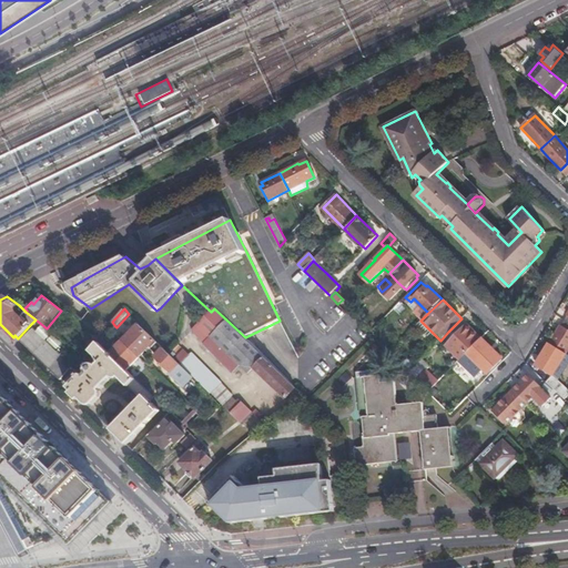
[(287,398),(296,387),(245,337),(214,308),(211,312),(200,324),(200,325),(193,332),(205,344),(203,346),(232,374),(241,365),(249,373),(254,367),(287,398)]
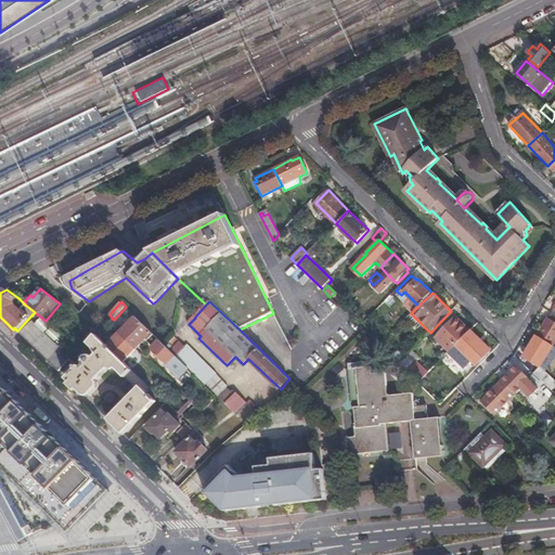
[(341,308),(353,320),(358,314),(346,304),(341,308)]
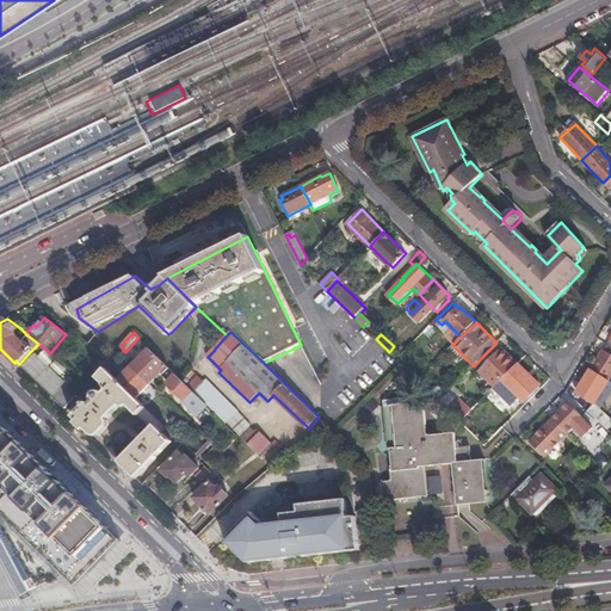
[(197,415),(208,405),(150,349),(141,357),(133,366),(150,383),(161,374),(168,381),(167,383),(184,399),(181,401),(197,415)]
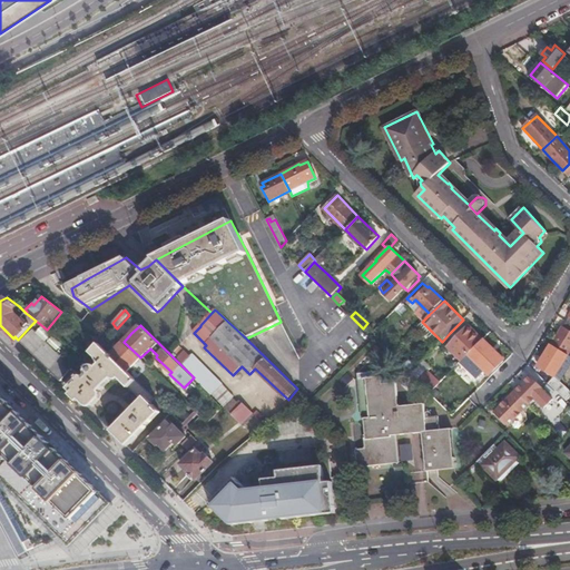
[(470,353),(483,340),(468,325),(446,346),(462,361),(470,353)]
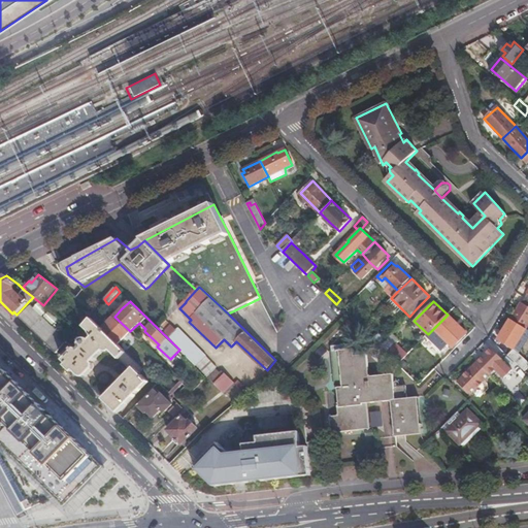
[(516,311),(510,320),(526,329),(527,326),(527,307),(521,303),(516,311)]
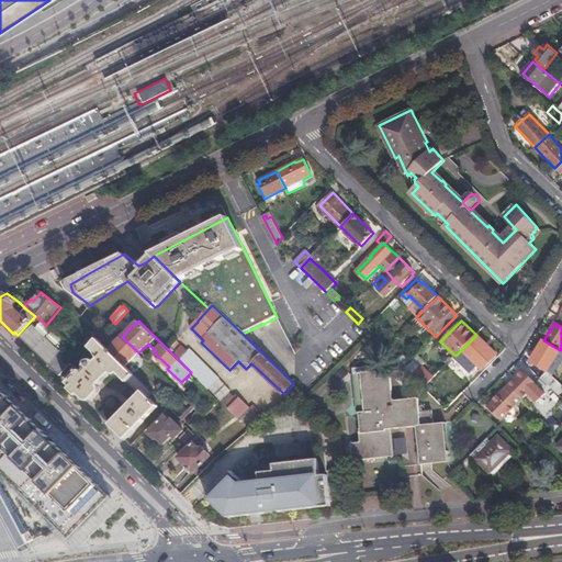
[(59,375),(71,362),(32,325),(20,337),(21,337),(59,375)]
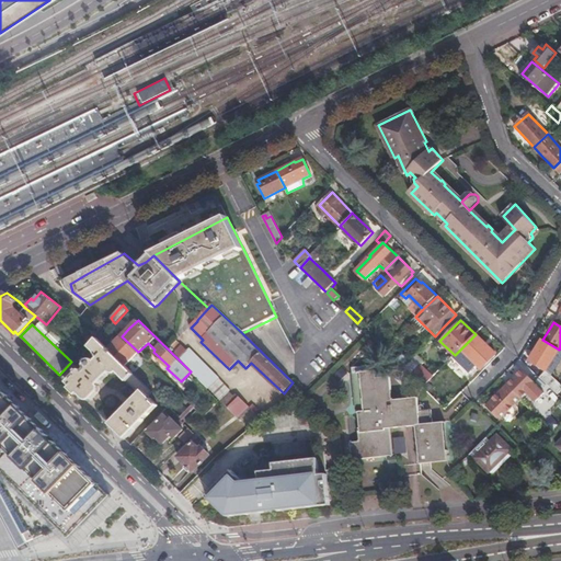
[(496,354),(476,334),(462,347),(472,357),(483,367),(496,354)]
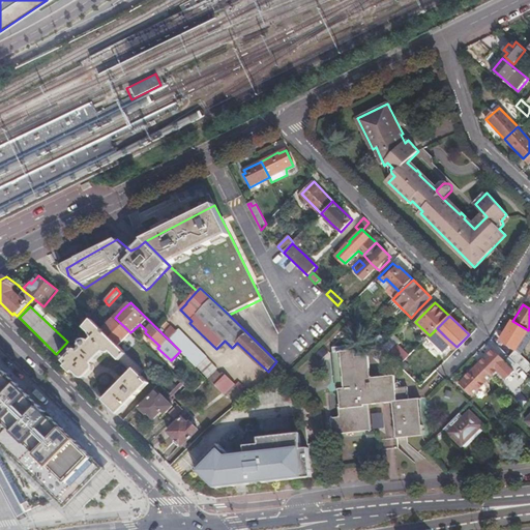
[(104,330),(119,345),(130,332),(115,318),(104,330)]
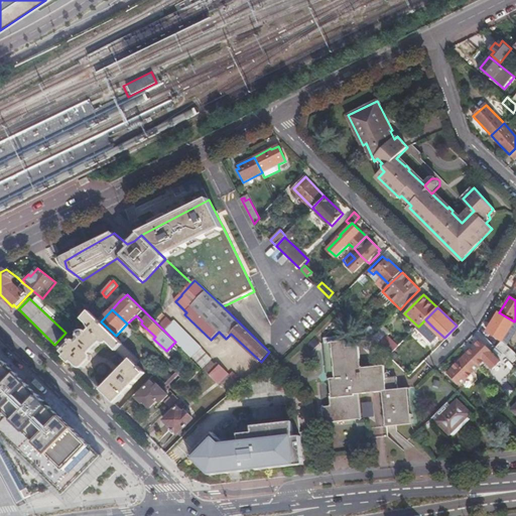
[(138,390),(155,374),(135,355),(127,347),(116,336),(101,321),(90,311),(83,319),(89,325),(89,328),(86,331),(86,330),(85,330),(84,330),(83,330),(82,330),(82,331),(81,331),(80,330),(78,332),(79,333),(79,334),(79,336),(79,337),(80,338),(77,340),(74,340),(69,335),(57,347),(60,350),(62,352),(72,361),(80,369),(83,369),(85,368),(93,359),(92,357),(92,355),(91,354),(102,343),(105,345),(106,345),(107,344),(109,342),(120,354),(128,362),(101,389),(116,403),(133,386),(138,390)]
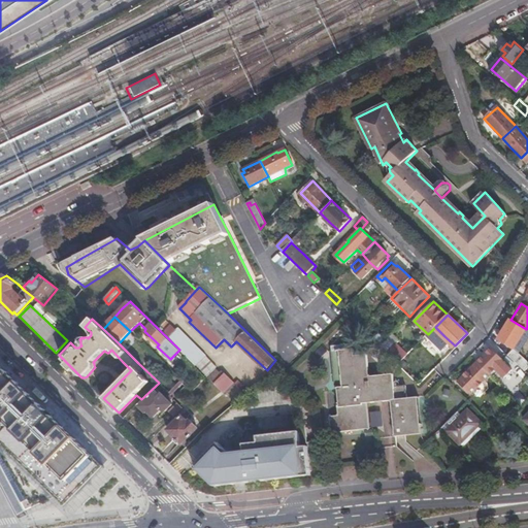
[(526,329),(510,320),(501,335),(517,344),(526,329)]
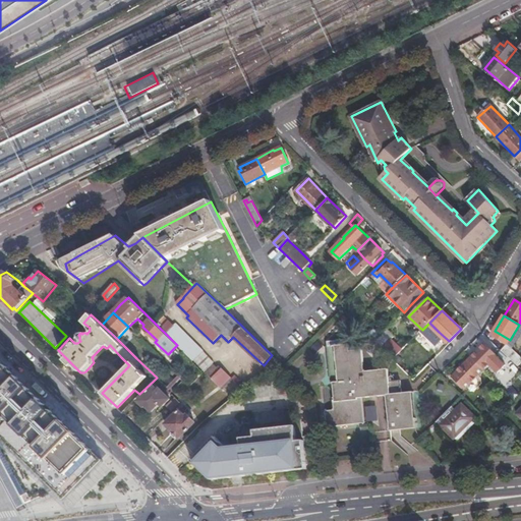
[(169,319),(162,327),(167,332),(174,324),(169,319)]
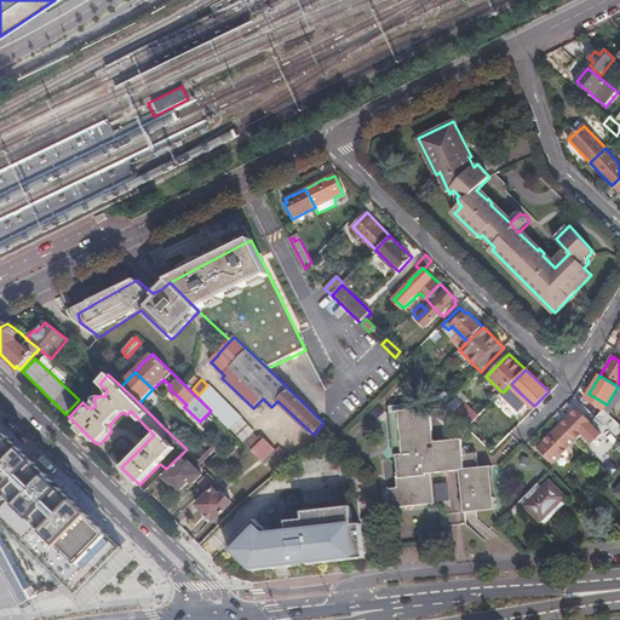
[(446,407),(468,428),(478,417),(466,405),(470,401),(460,392),(446,407)]
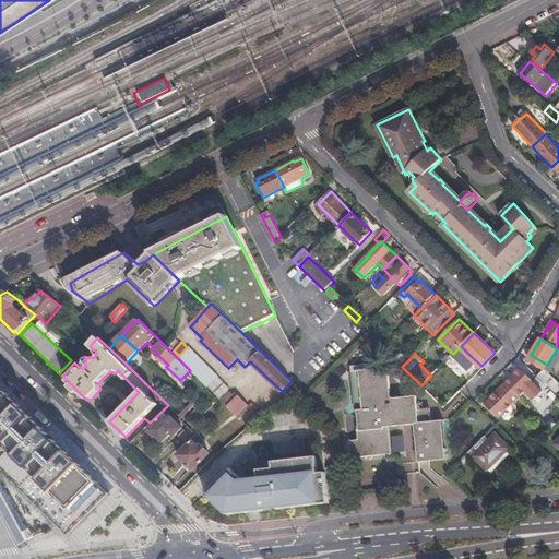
[(146,367),(150,363),(142,355),(138,359),(146,367)]
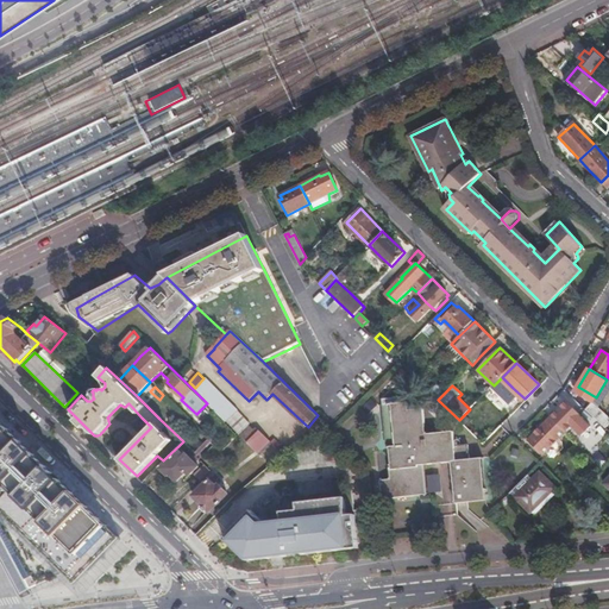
[(493,387),(485,394),(495,405),(503,397),(493,387)]
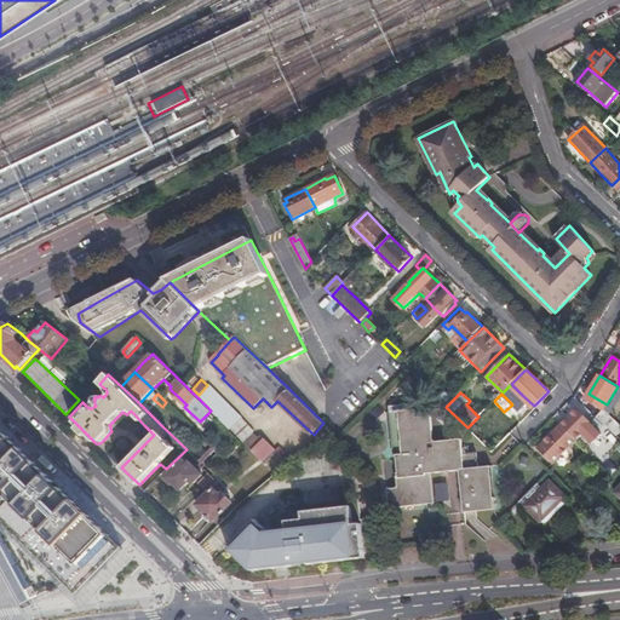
[(417,408),(390,409),(391,419),(394,419),(397,472),(395,474),(396,486),(386,487),(388,506),(435,503),(432,471),(459,470),(463,512),(492,511),(489,468),(478,469),(477,453),(463,454),(460,440),(434,441),(431,415),(418,417),(417,408)]
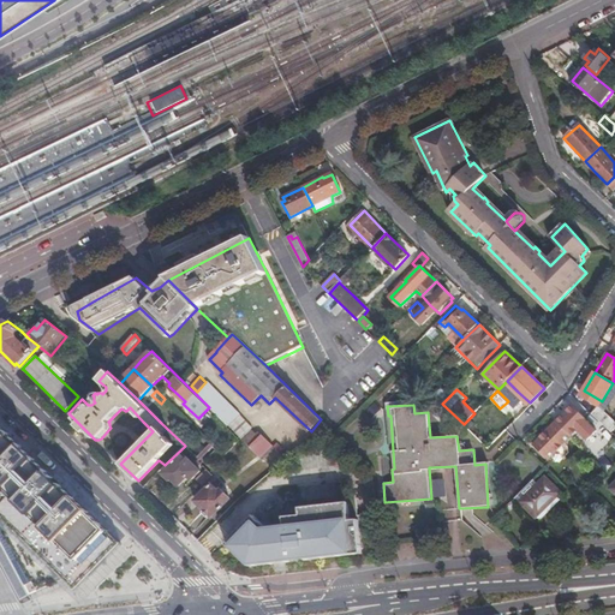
[(565,415),(556,423),(572,437),(587,421),(572,406),(565,415)]
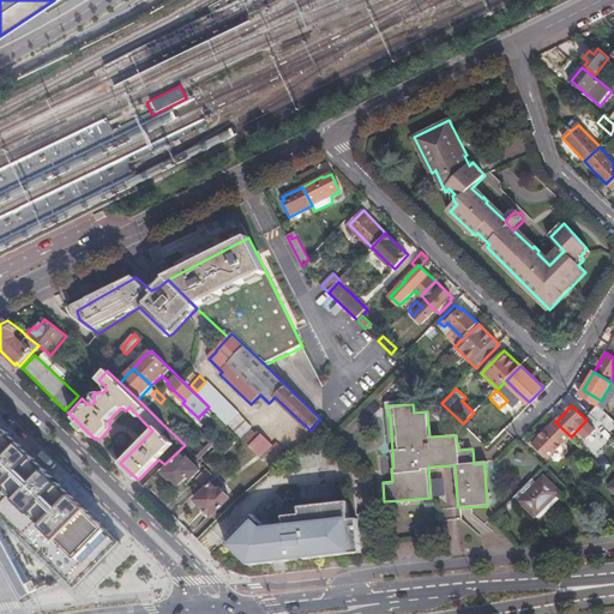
[(613,420),(599,407),(591,414),(611,432),(613,427),(613,420)]
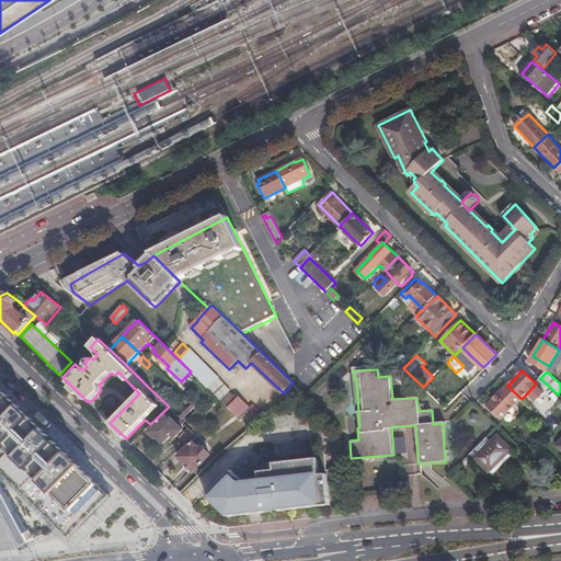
[(287,397),(298,388),(293,382),(284,393),(287,397)]
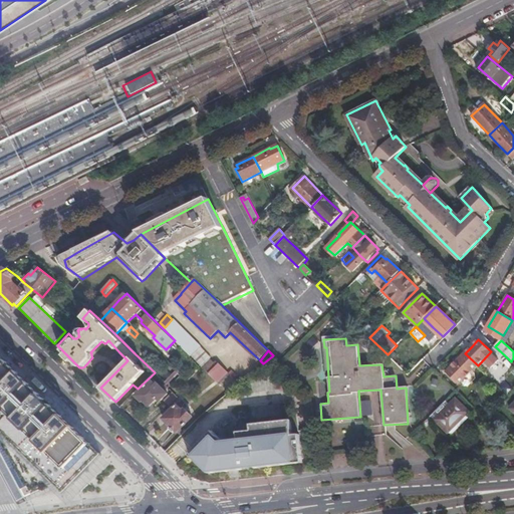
[(197,359),(202,365),(212,358),(207,352),(197,359)]
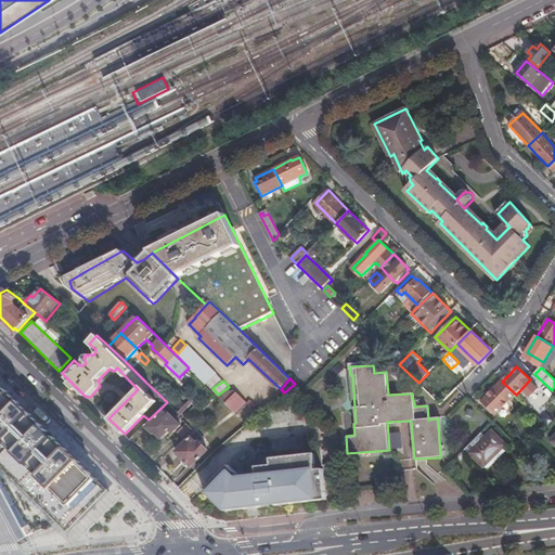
[(516,395),(502,382),(483,401),(497,414),(516,395)]
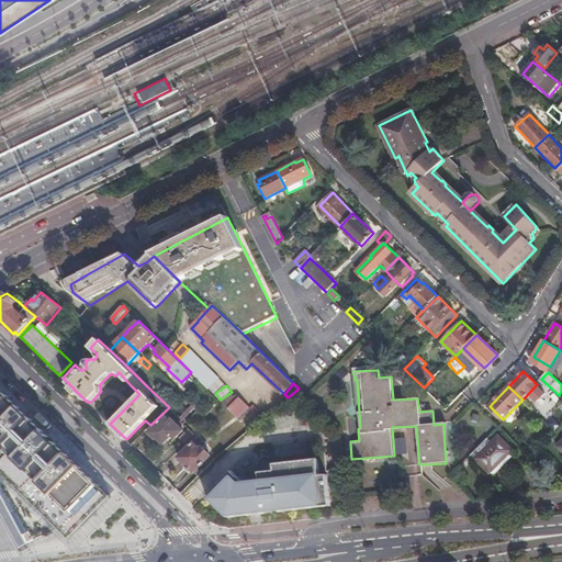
[(0,491),(29,544),(59,529),(69,540),(111,497),(0,389),(0,491)]
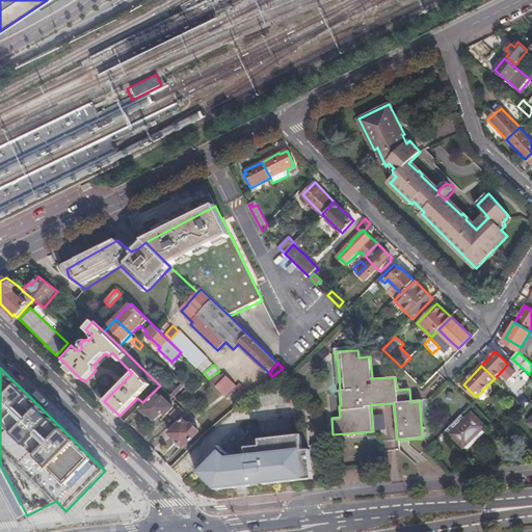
[(241,393),(245,389),(240,383),(237,387),(231,379),(224,374),(222,375),(218,372),(210,380),(216,387),(217,386),(228,396),(236,388),(241,393)]
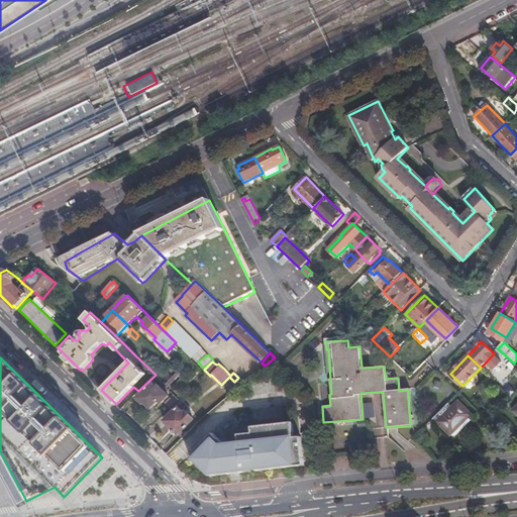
[(152,383),(137,397),(143,404),(145,402),(151,408),(159,401),(162,403),(169,395),(158,385),(156,386),(152,383)]
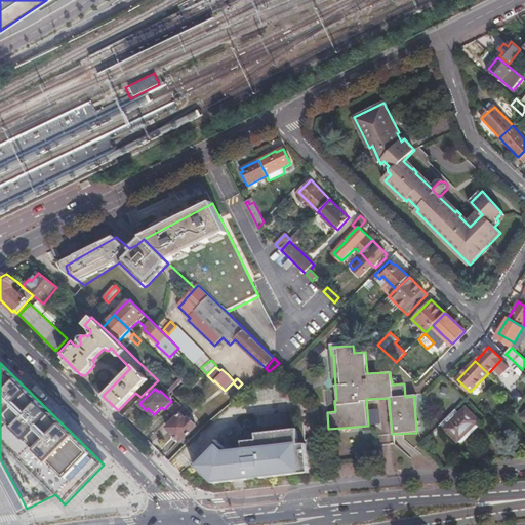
[(169,409),(173,413),(183,405),(177,400),(169,409)]
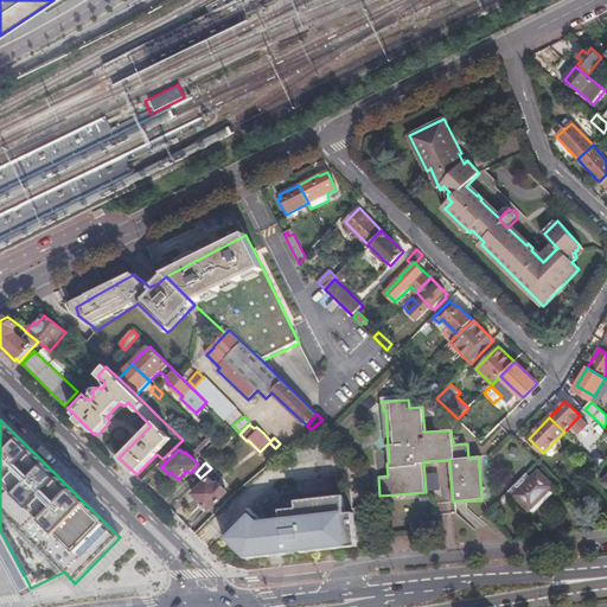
[(534,466),(510,490),(513,494),(530,511),(555,486),(538,471),(534,466)]
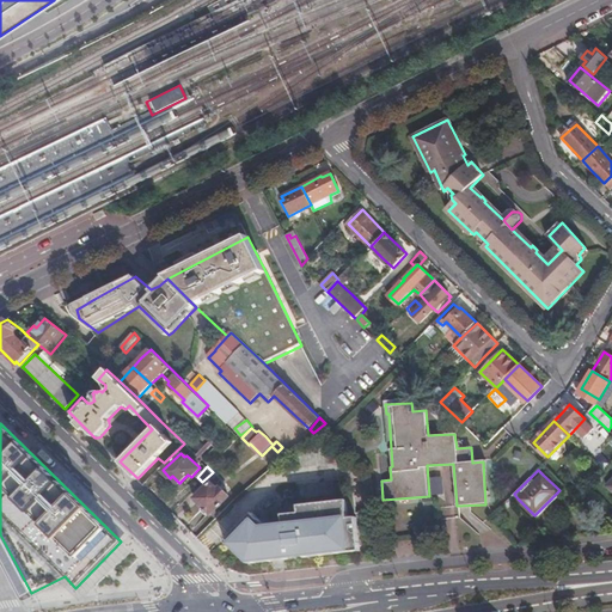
[(213,481),(195,499),(203,507),(202,508),(202,510),(206,514),(208,514),(209,513),(212,514),(230,496),(213,481)]
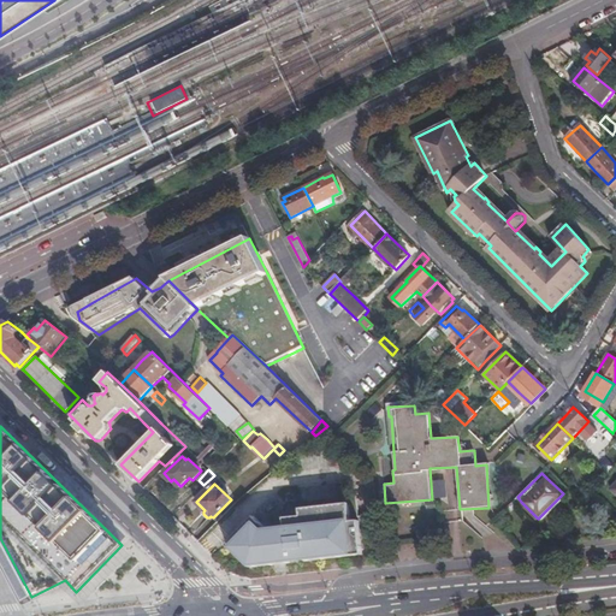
[(254,515),(226,544),(234,551),(249,567),(290,562),(306,561),(355,555),(362,554),(359,520),(350,520),(348,502),(300,508),(301,515),(284,517),(284,525),(266,527),(260,521),(254,515)]
